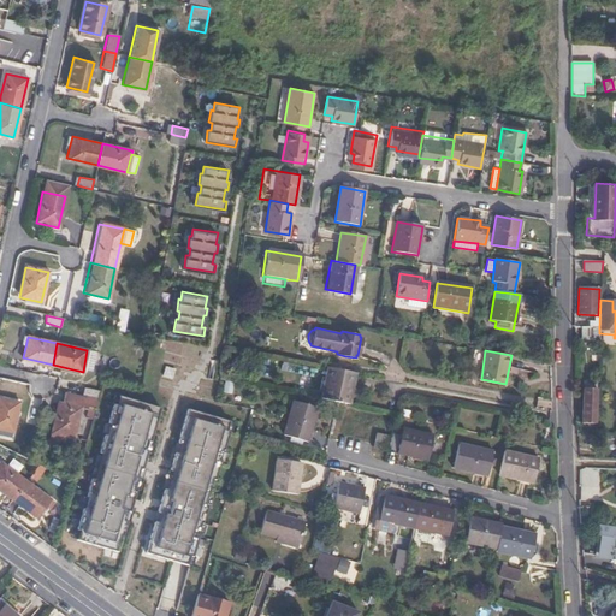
[(347,403),(355,372),(326,366),(319,397),(347,403)]
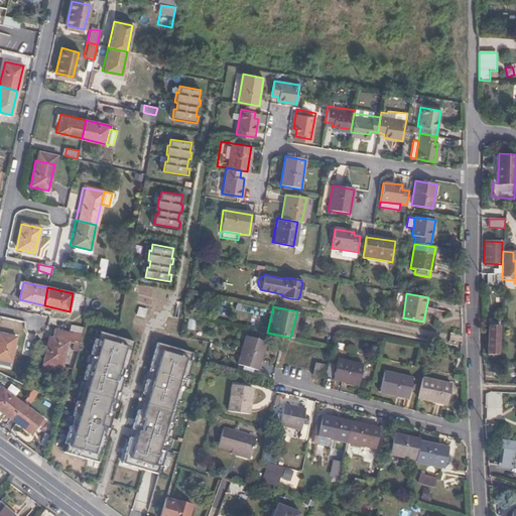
[(490,327),(488,355),(498,355),(499,327),(490,327)]
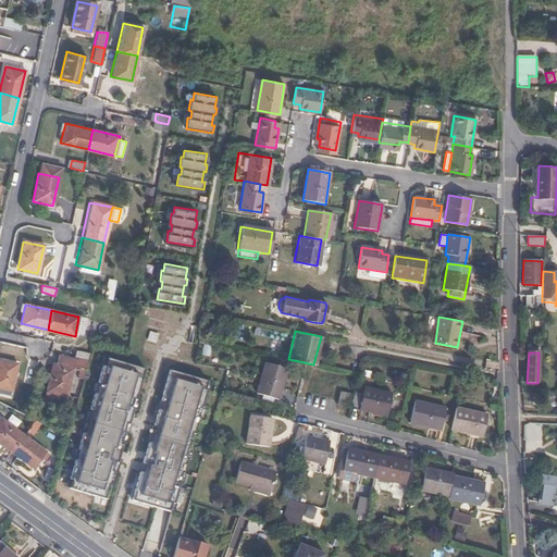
[(88,361),(62,355),(59,367),(52,366),(45,398),(56,401),(58,394),(65,396),(73,364),(79,367),(86,368),(88,361)]
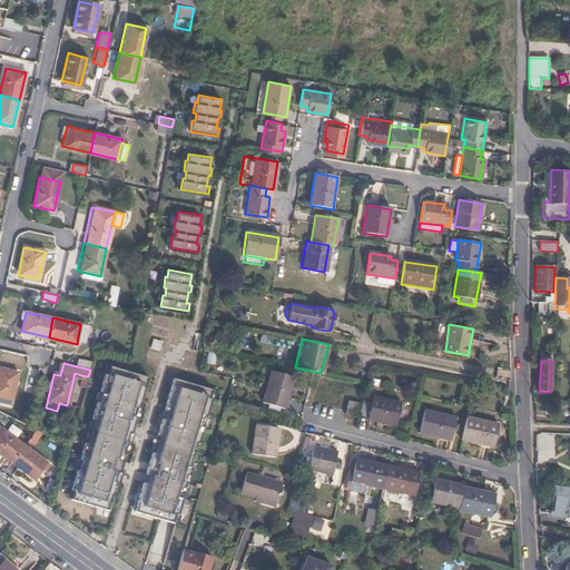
[(110,365),(70,499),(109,510),(148,377),(110,365)]
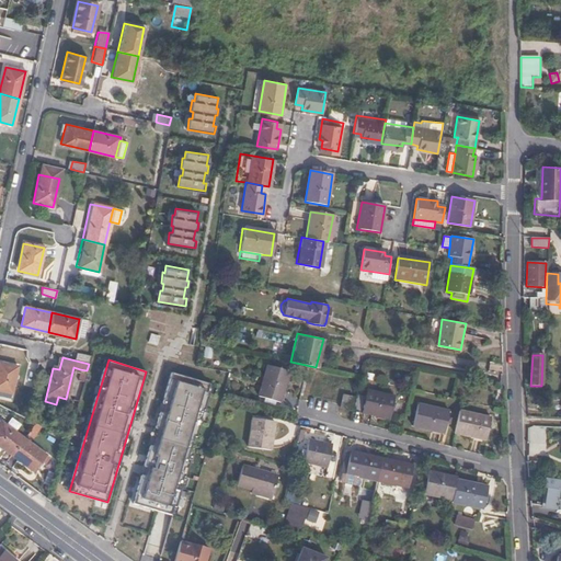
[(0,396),(10,399),(16,367),(0,363),(0,396)]
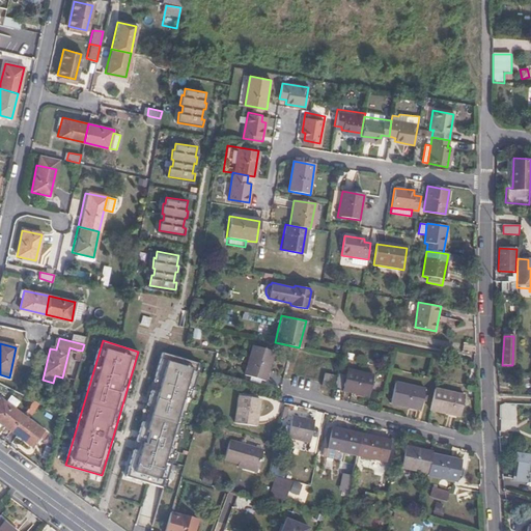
[(246,374),(266,381),(275,353),(254,346),(246,374)]
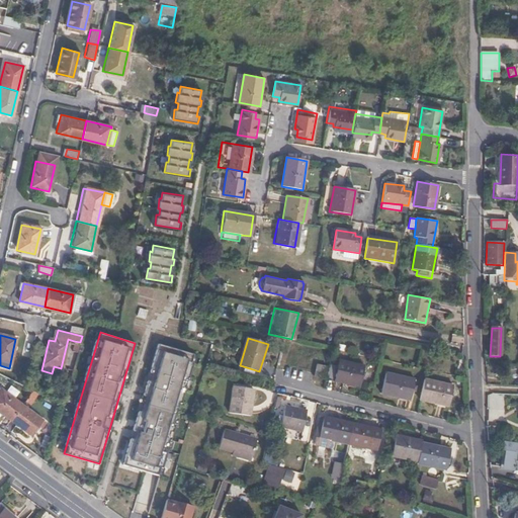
[(72,348),(78,350),(80,342),(74,341),(72,348)]
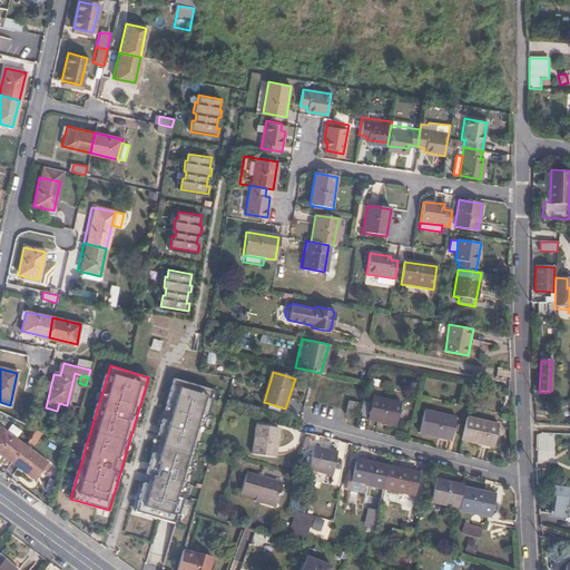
[(213,390),(174,379),(135,511),(173,522),(213,390)]
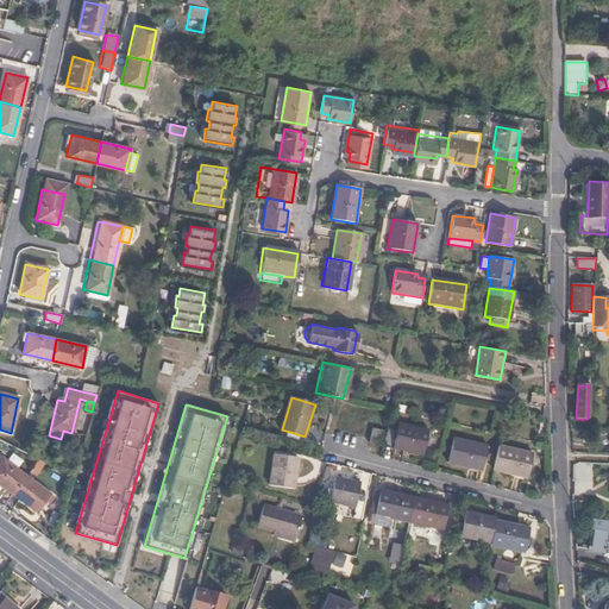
[(384,428),(381,444),(394,446),(393,449),(424,456),(429,432),(399,425),(397,431),(384,428)]
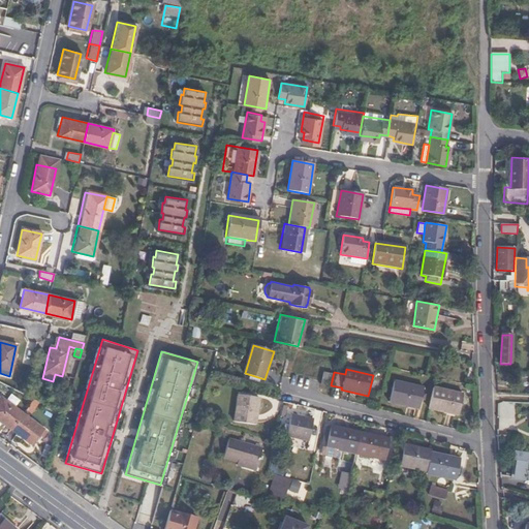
[(330,387),(333,375),(324,373),(322,385),(330,387)]
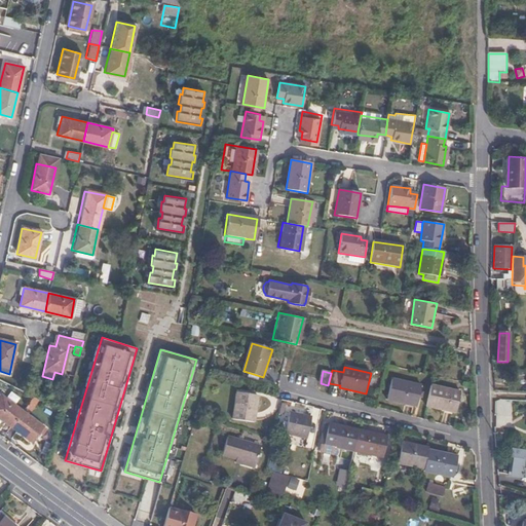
[(387,400),(416,408),(422,386),(392,380),(387,400)]
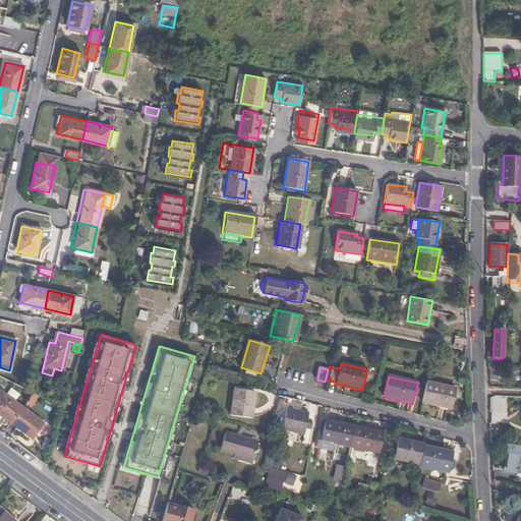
[(426,382),(421,403),(451,410),(456,390),(426,382)]
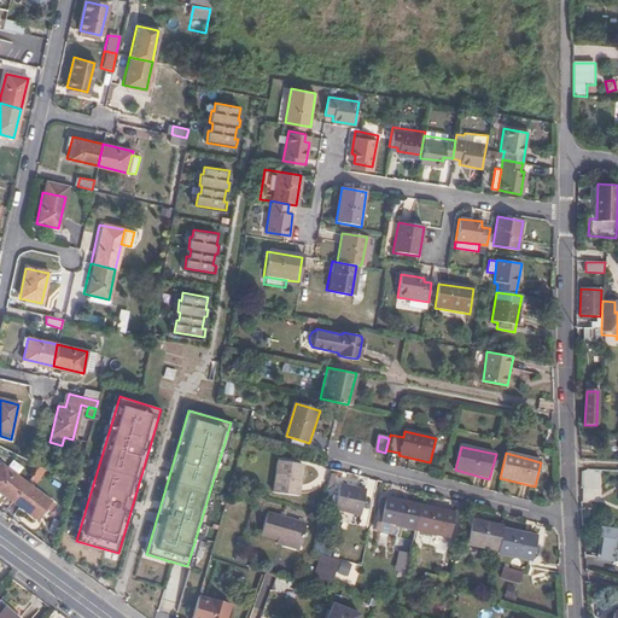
[(273,493),(298,497),(303,467),(279,462),(273,493)]
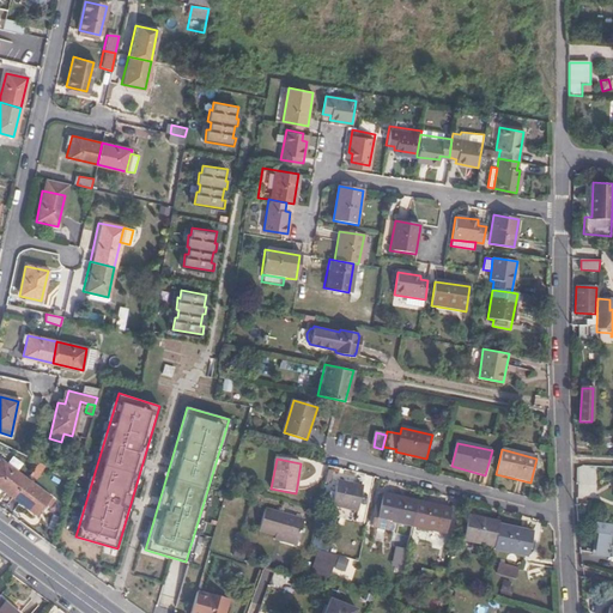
[(0,463),(0,487),(12,497),(26,479),(2,461),(0,463)]
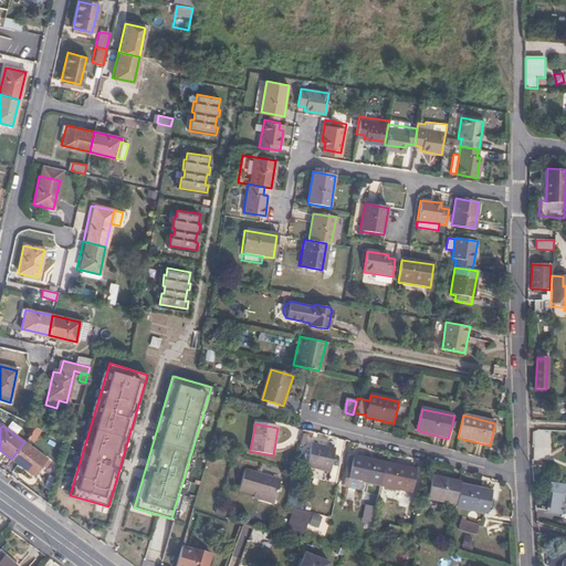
[(24,442),(11,459),(33,475),(46,459),(24,442)]
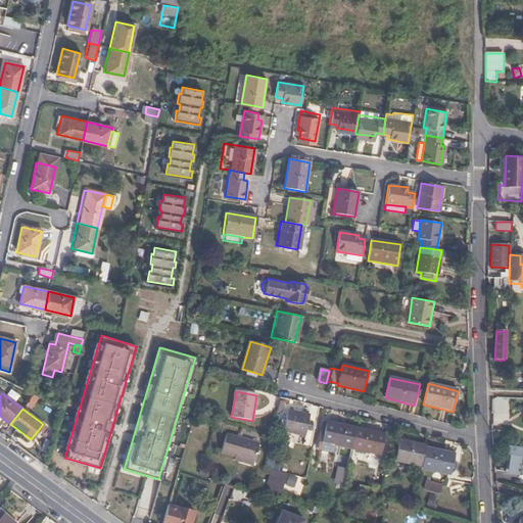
[(304,436),(310,416),(288,412),(283,431),(304,436)]
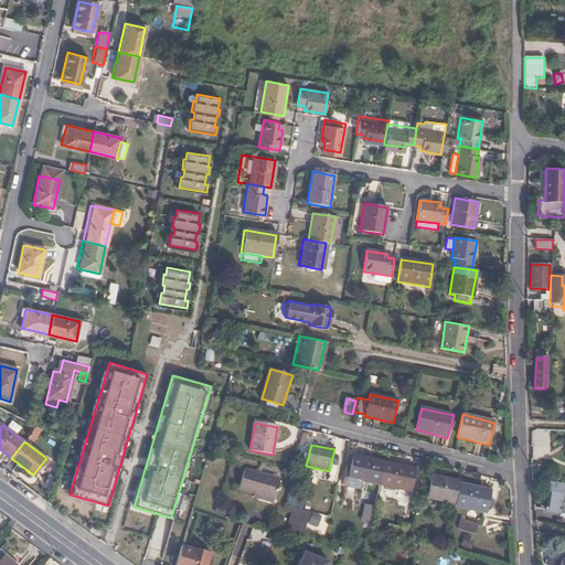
[(379,486),(384,462),(353,456),(348,478),(363,481),(379,486)]
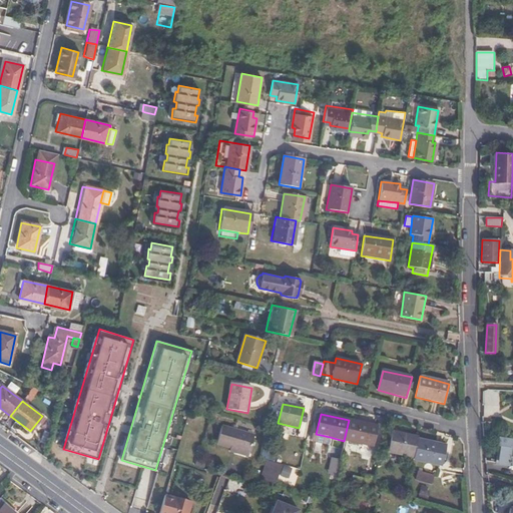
[(378,427),(349,420),(344,441),(373,448),(378,427)]
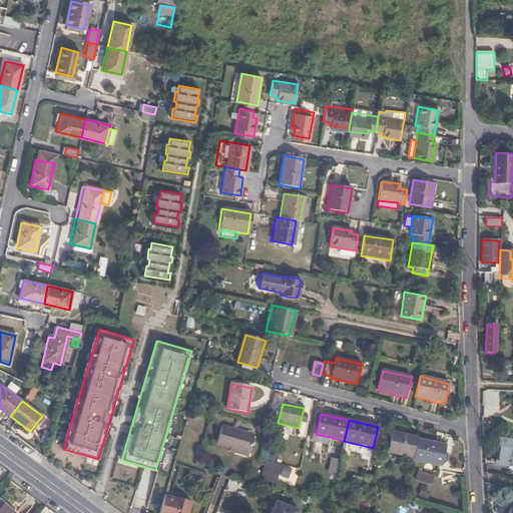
[(220,427),(215,445),(247,455),(252,436),(220,427)]
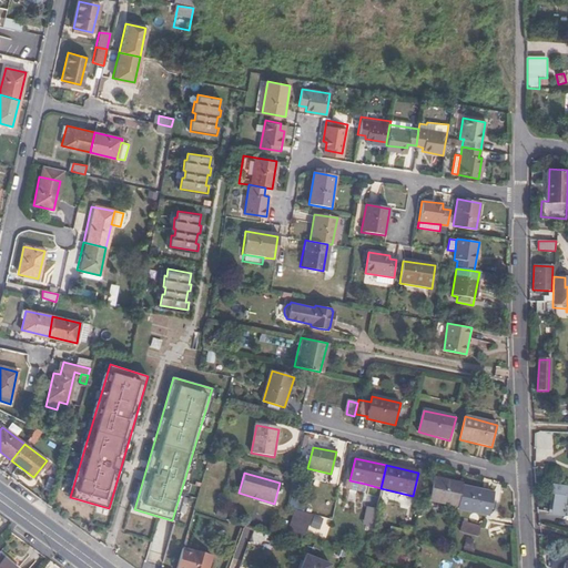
[(363,495),(365,484),(350,480),(345,479),(343,487),(344,490),(363,495)]
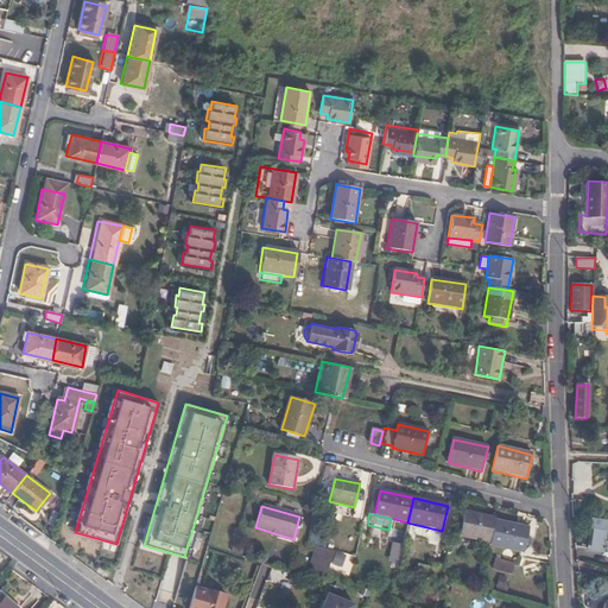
[(495,521),(495,519),(466,513),(460,537),(489,543),(495,521)]
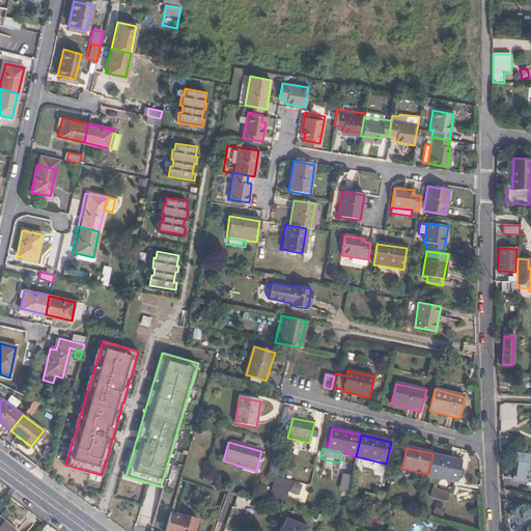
[(530,456),(519,454),(518,463),(521,463),(519,482),(530,483),(530,456)]
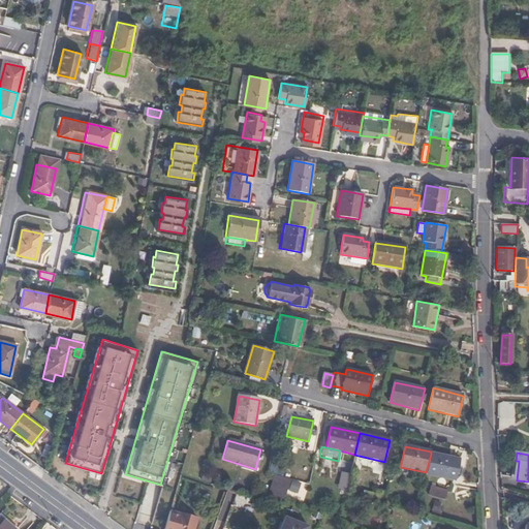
[(426,472),(426,474),(456,480),(460,460),(431,454),(426,472)]
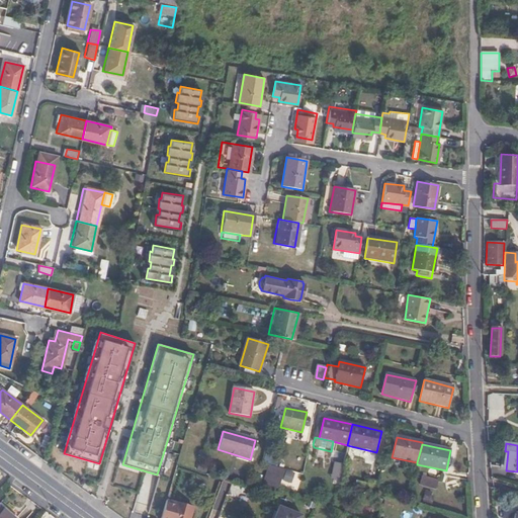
[(339,481),(343,464),(335,462),(331,479),(339,481)]
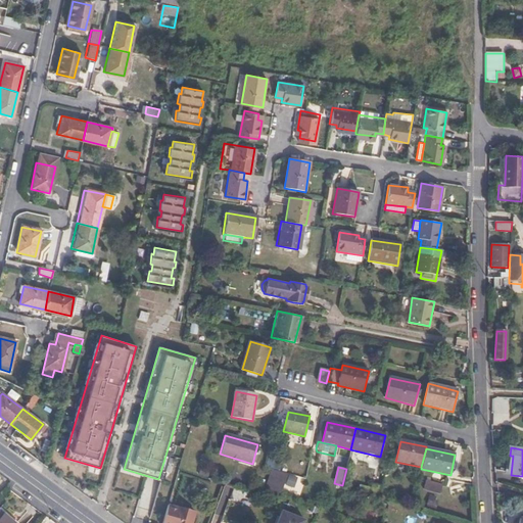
[(271,469),(265,488),(280,493),(287,474),(271,469)]
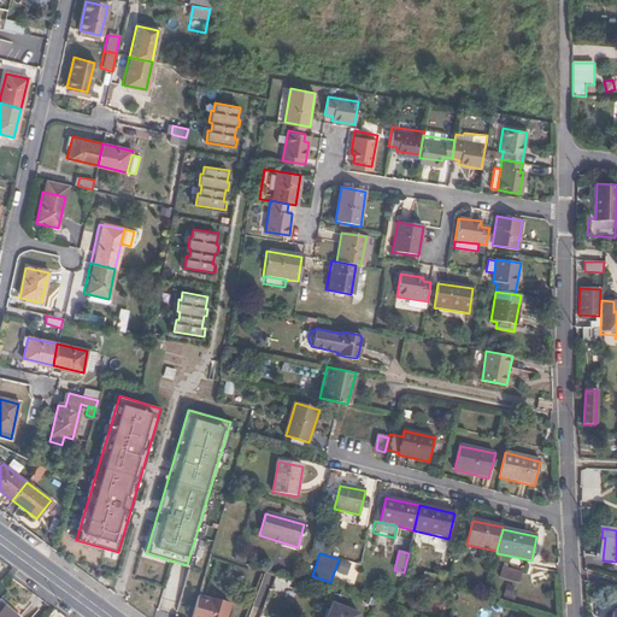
[(340,560),(336,573),(346,576),(351,564),(340,560)]
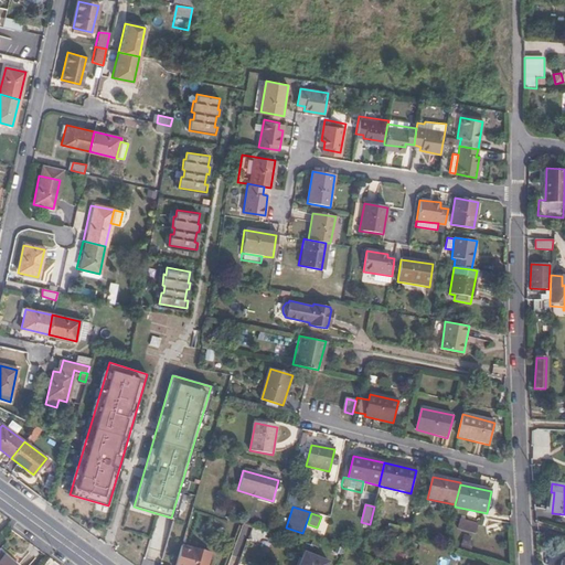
[(130,515),(124,539),(142,545),(147,532),(149,532),(152,522),(130,515)]
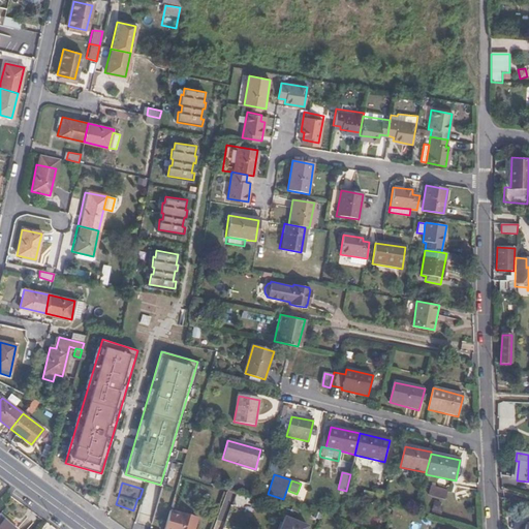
[(444,498),(447,490),(432,486),(430,494),(444,498)]
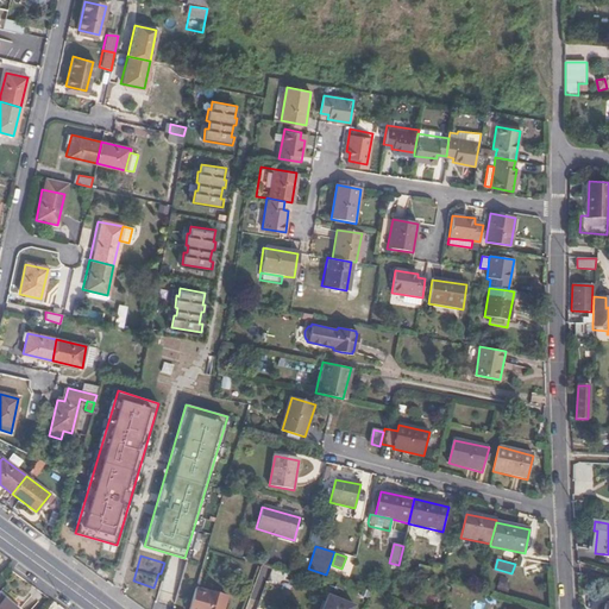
[(301,567),(299,572),(324,582),(326,576),(308,570),(301,567)]
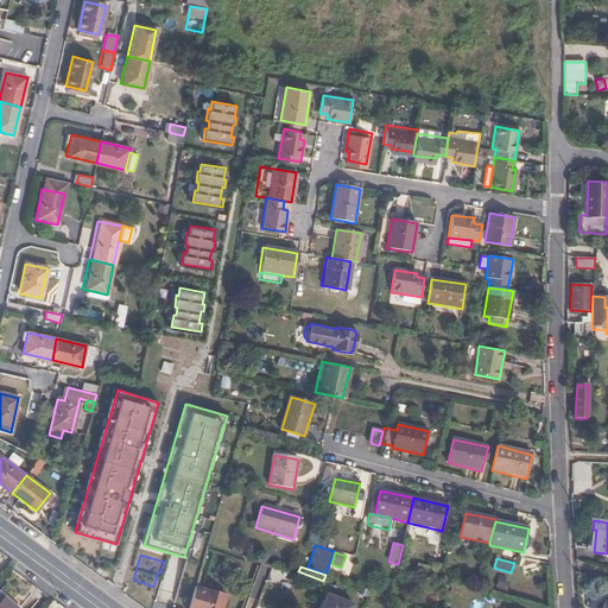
[(493,589),(501,591),(505,583),(495,581),(493,589)]
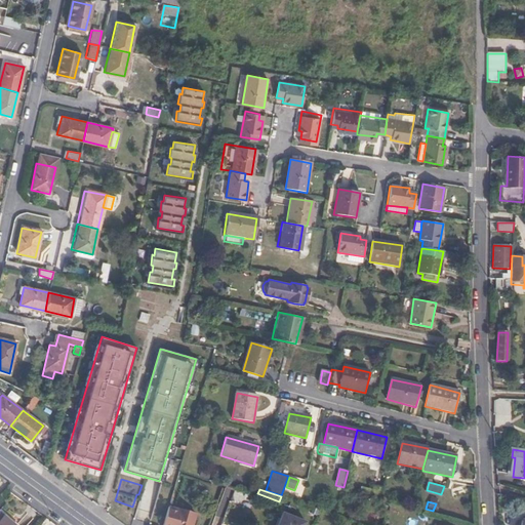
[(169,507),(163,524),(194,524),(197,516),(169,507)]
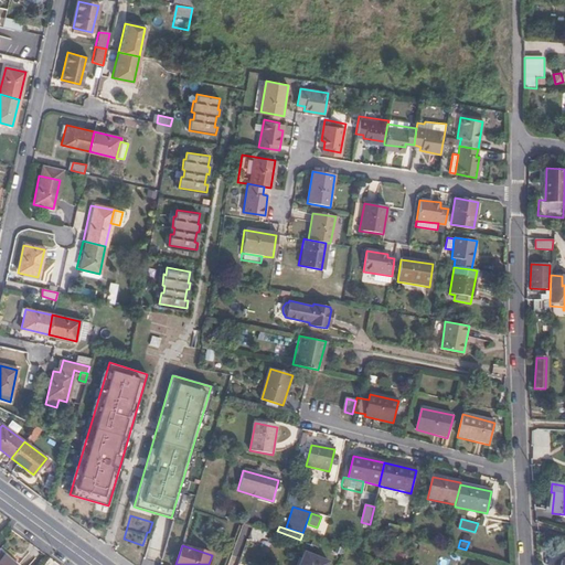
[(0,564),(13,564),(0,552),(0,564)]
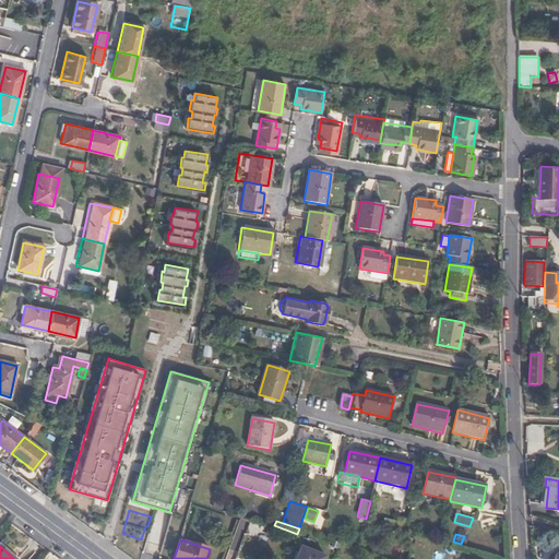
[(323,558),(324,556),(301,546),(295,558),(323,558)]
